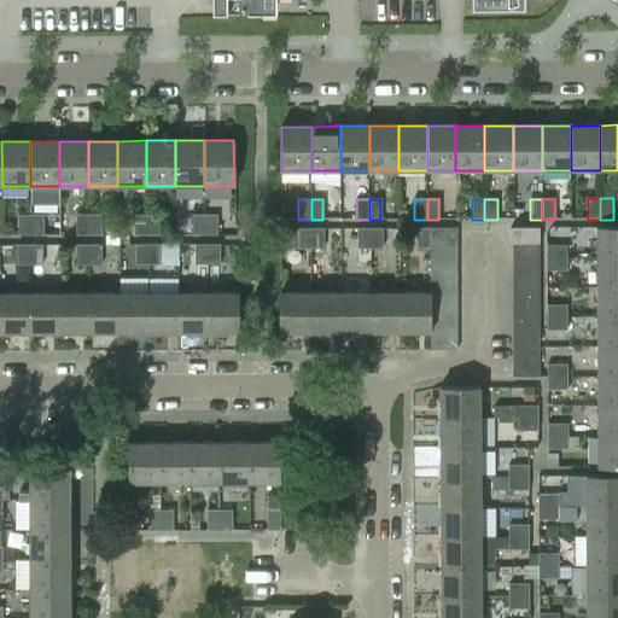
[(88,234),(88,215),(76,215),(76,234),(88,234)]
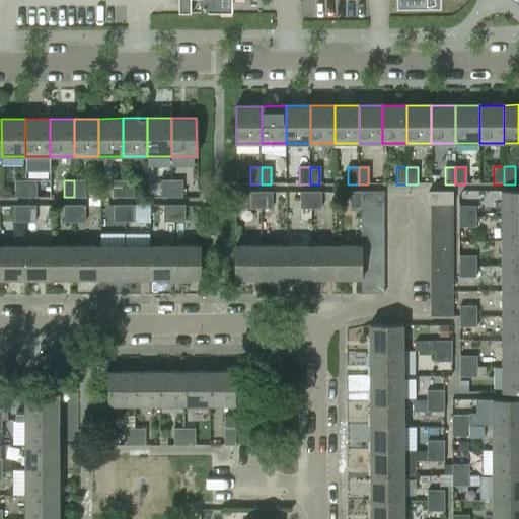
[(74,180),(74,197),(85,197),(85,180),(74,180)]
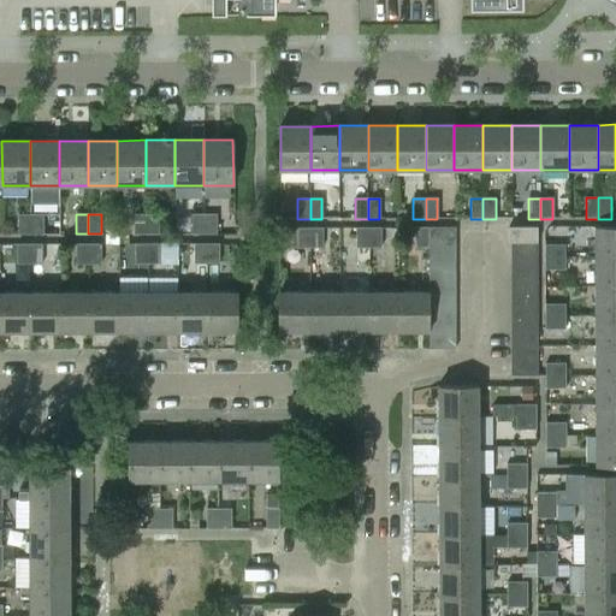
[(146,234),(146,214),(134,214),(134,234),(146,234)]
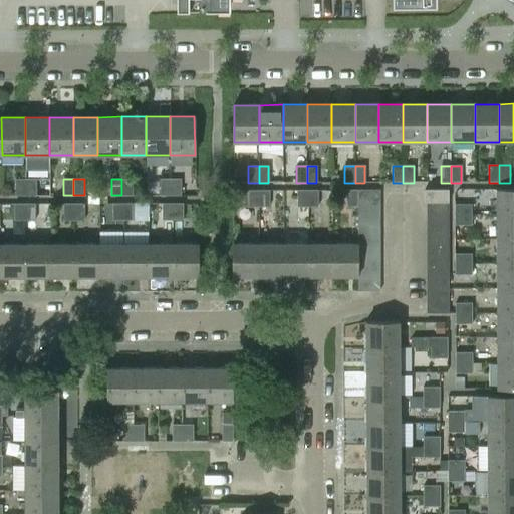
[(121,179),(121,195),(132,195),(132,179),(121,179)]
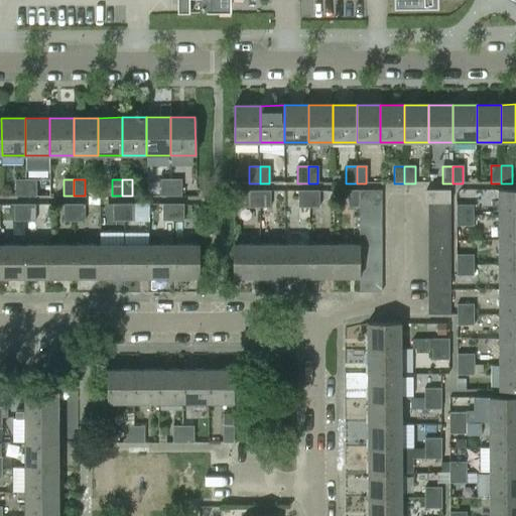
[(170,196),(170,179),(161,179),(161,196),(170,196)]
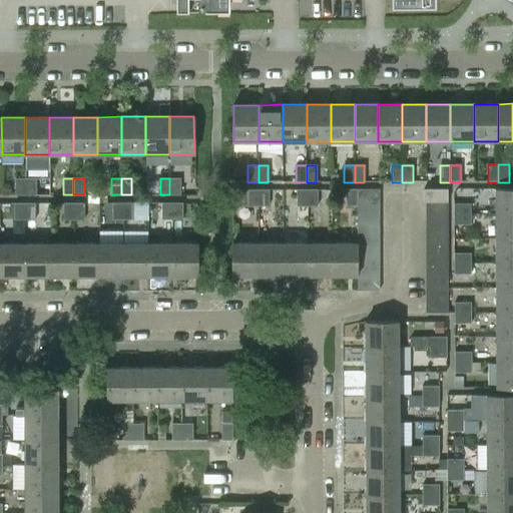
[(169,178),(169,194),(180,194),(180,178),(169,178)]
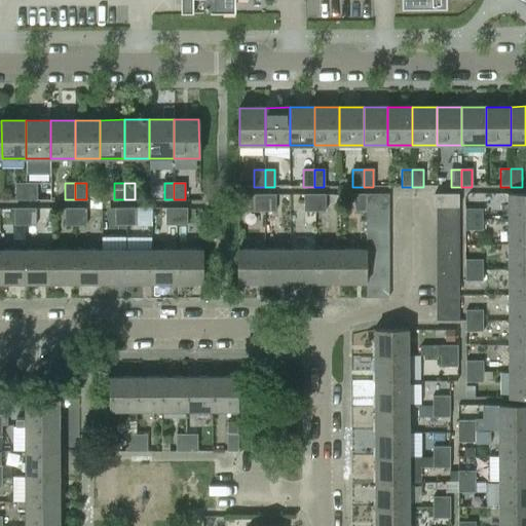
[(27,199),(27,184),(15,184),(15,199),(27,199)]
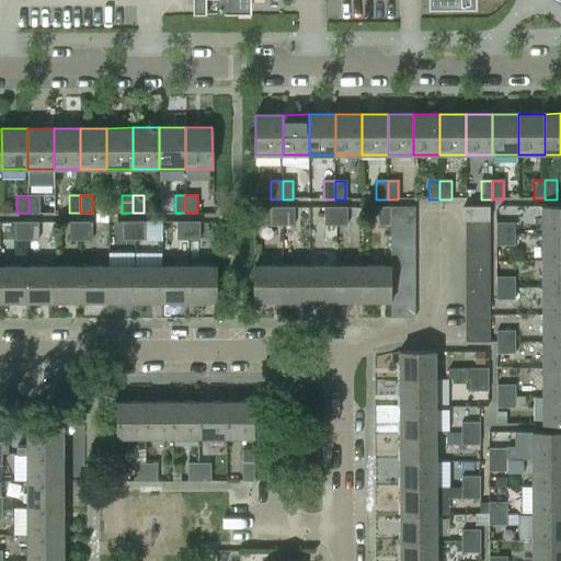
[(29,196),(29,213),(39,213),(39,196),(29,196)]
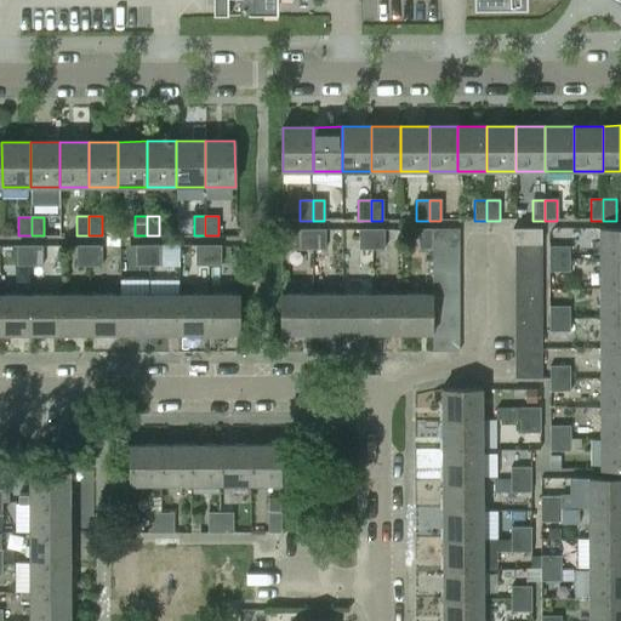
[(516,244),(542,244),(542,228),(512,228),(512,244),(516,244)]
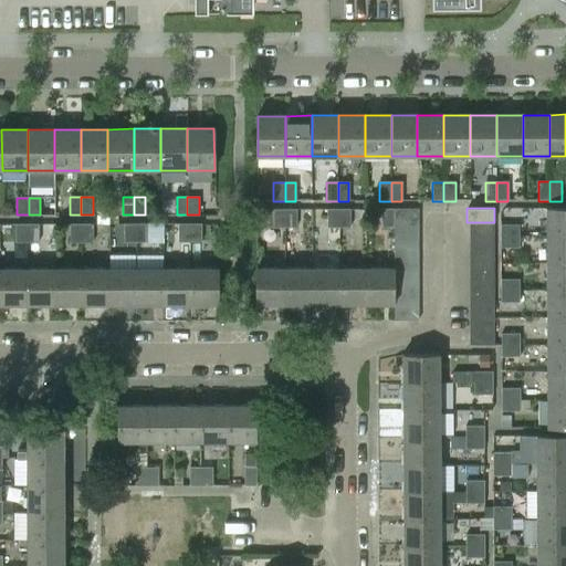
[(339,227),(339,209),(327,210),(328,227),(339,227)]
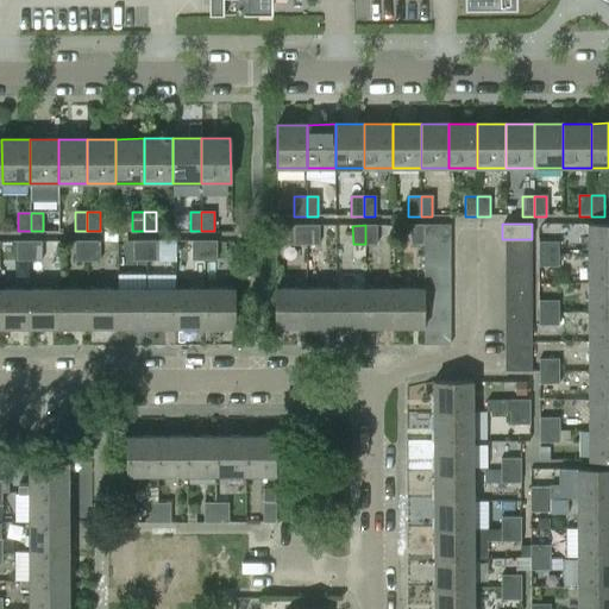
[(365,225),(365,244),(376,244),(376,225),(365,225)]
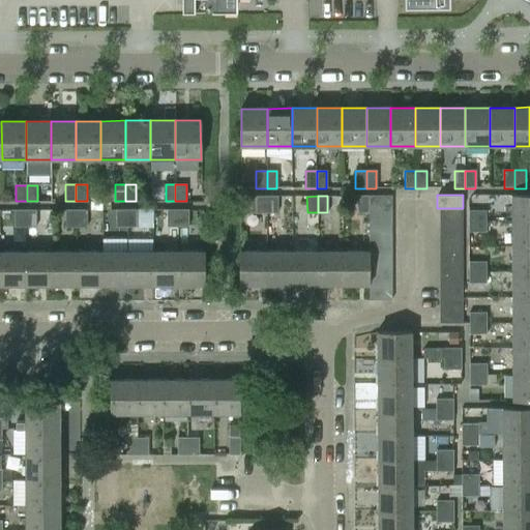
[(369,207),(369,196),(357,196),(357,212),(369,212),(369,207)]
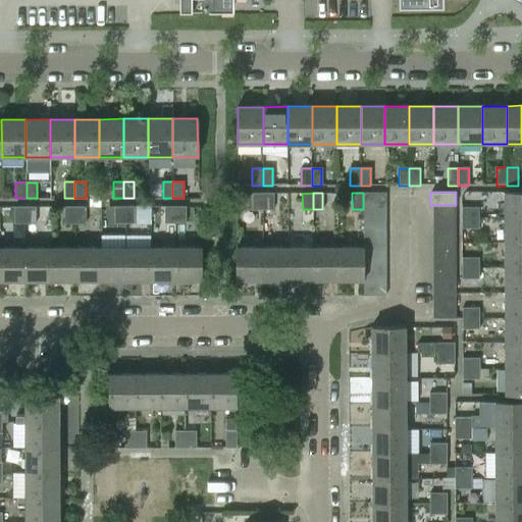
[(385,193),(363,193),(363,204),(385,204),(385,193)]
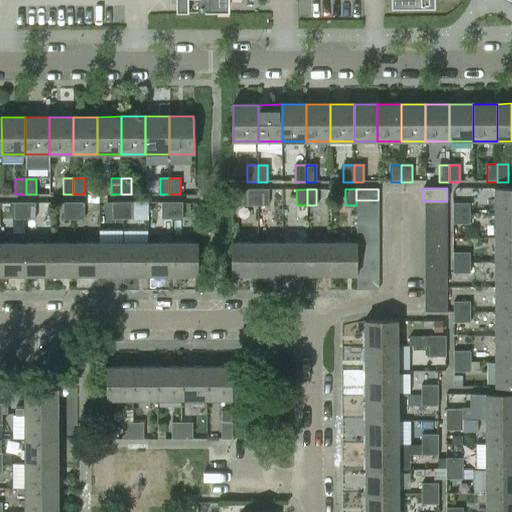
[(495,215),(511,214),(511,189),(494,189),(495,215)]
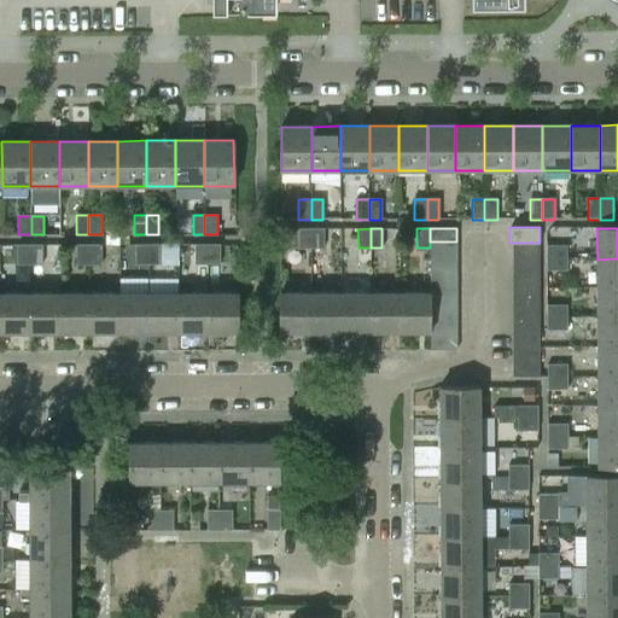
[(310,249),(310,229),(298,229),(299,249),(310,249)]
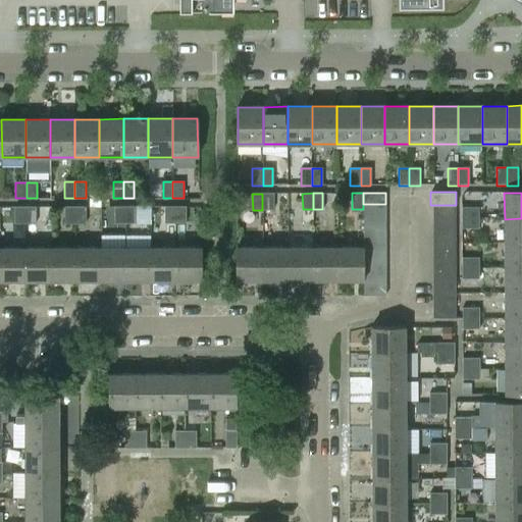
[(262,194),(262,210),(274,209),(273,194),(262,194)]
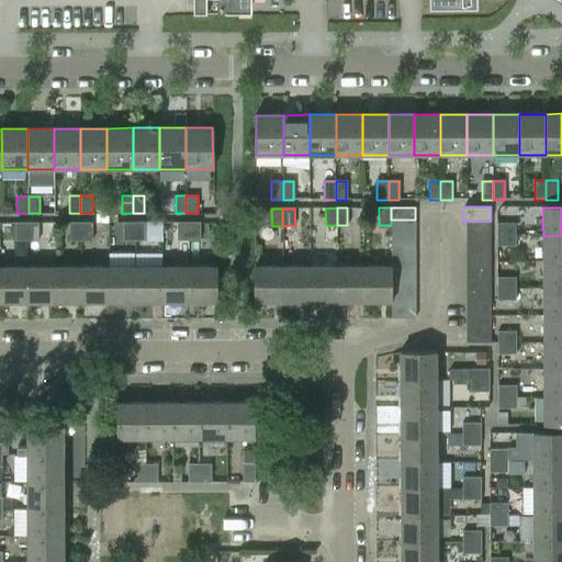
[(415,232),(415,220),(391,220),(391,225),(391,232),(415,232)]
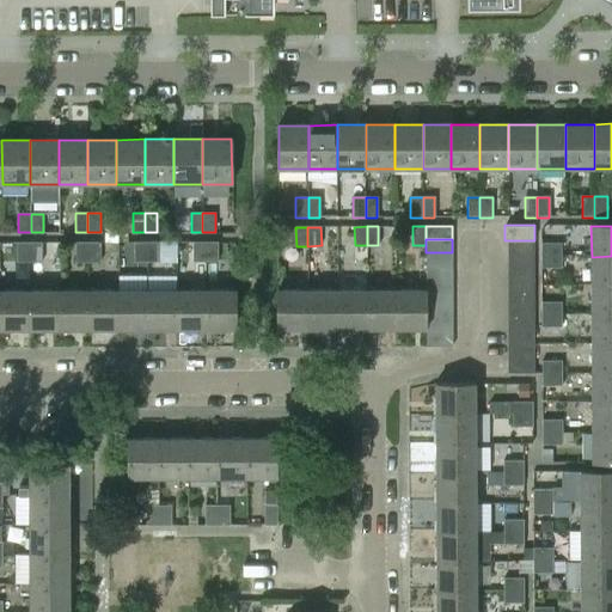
[(534,240),(508,240),(508,254),(534,254),(534,240)]
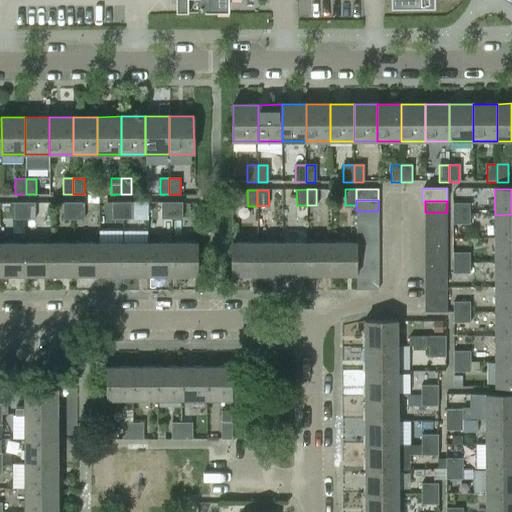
[(122,219),(122,202),(111,202),(111,219),(122,219)]
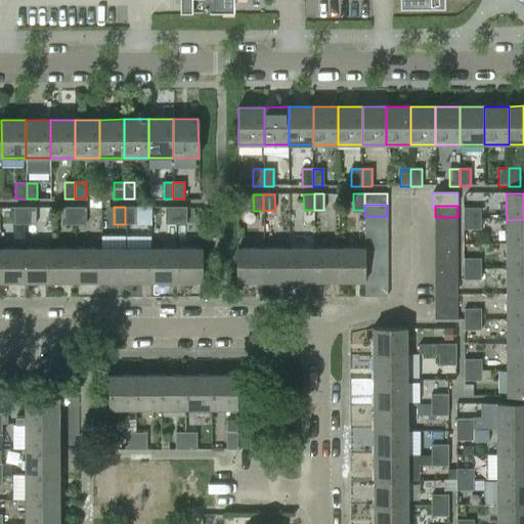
[(125,207),(125,224),(135,224),(135,207),(125,207)]
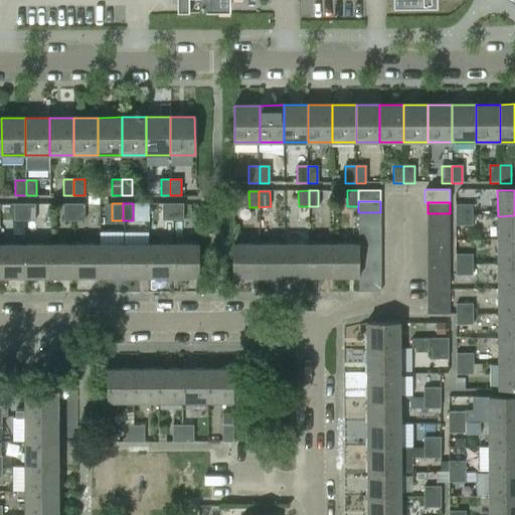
[(172,220),(172,203),(162,203),(162,220),(172,220)]
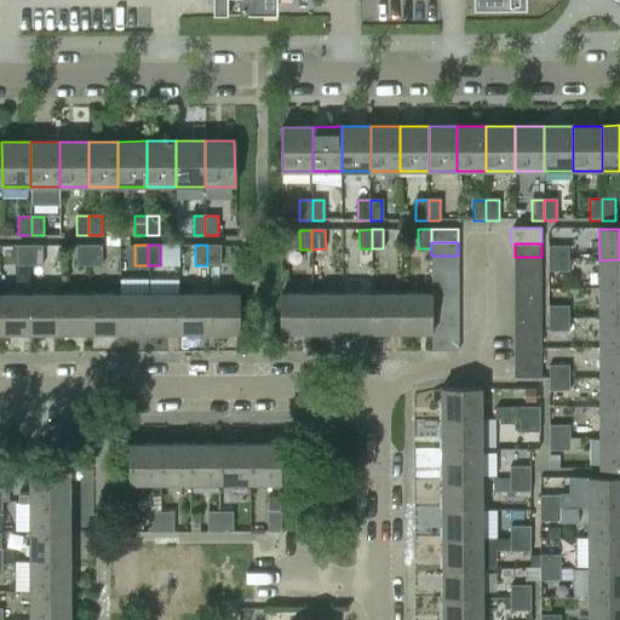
[(207,245),(207,265),(220,265),(220,245),(207,245)]
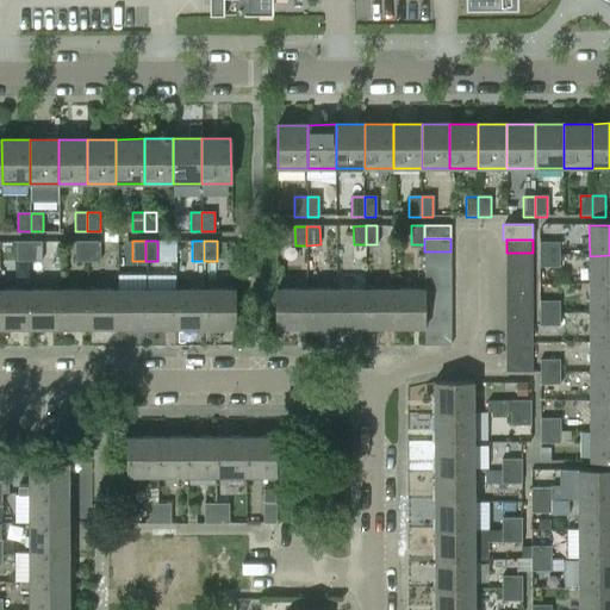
[(29,262),(29,242),(17,242),(17,261),(29,262)]
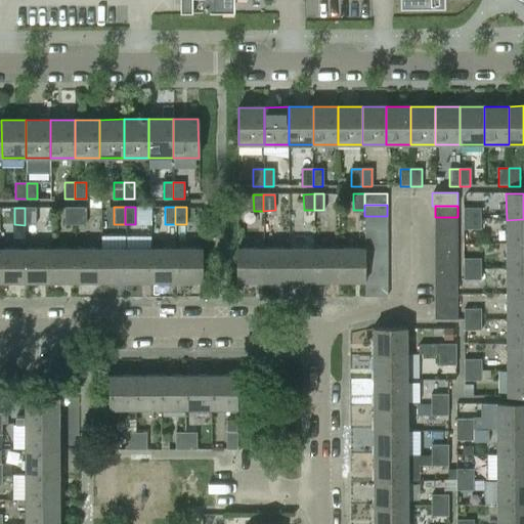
[(25,208),(25,225),(35,224),(35,208),(25,208)]
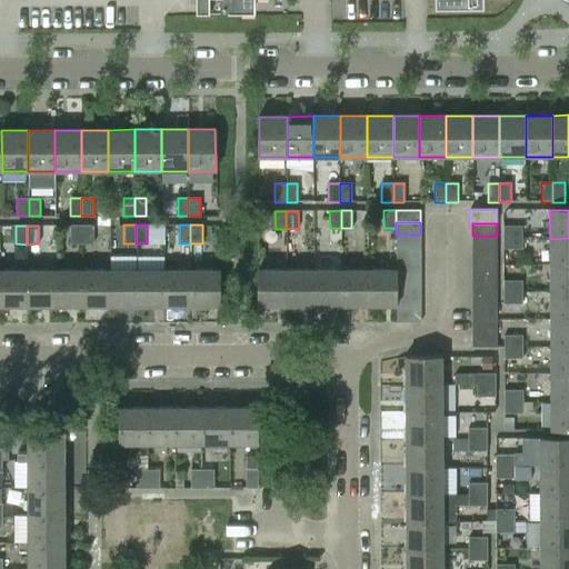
[(81,243),(81,226),(69,226),(69,243),(81,243)]
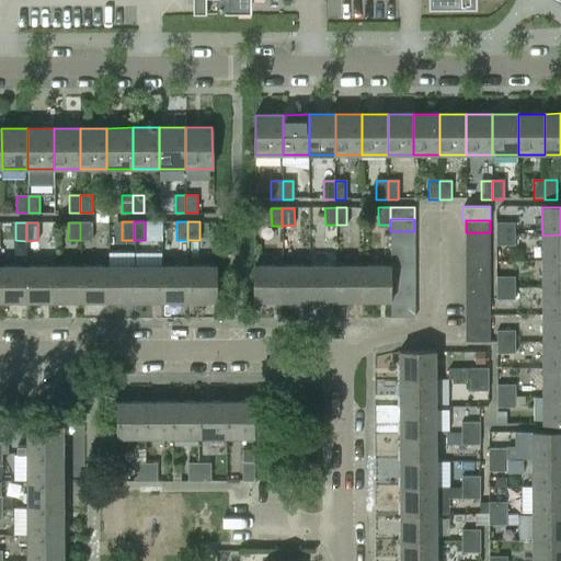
[(80,222),(80,240),(91,240),(91,222),(80,222)]
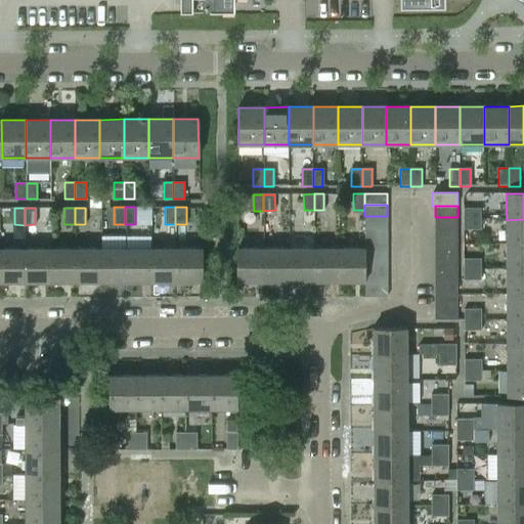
[(464,220),(480,220),(479,208),(464,209),(464,220)]
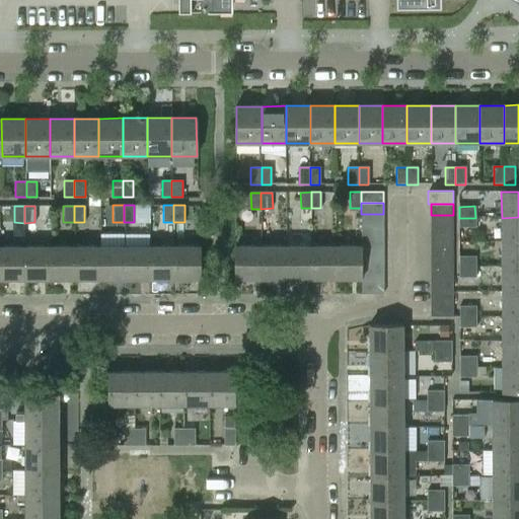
[(383,225),(383,214),(361,214),(361,225),(383,225)]
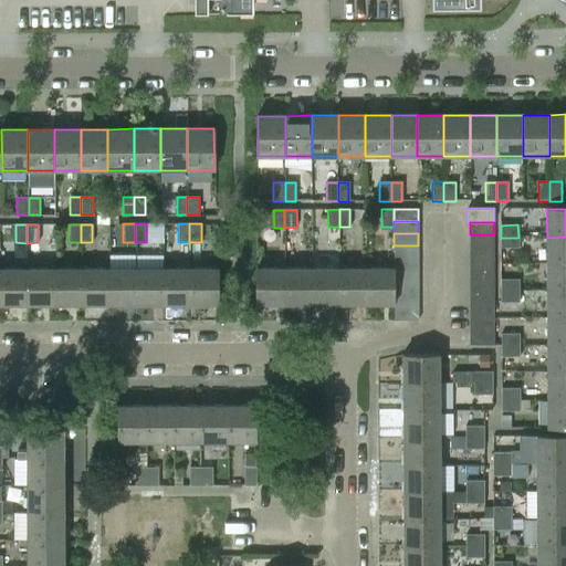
[(494,234),(470,234),(470,247),(494,247),(494,234)]
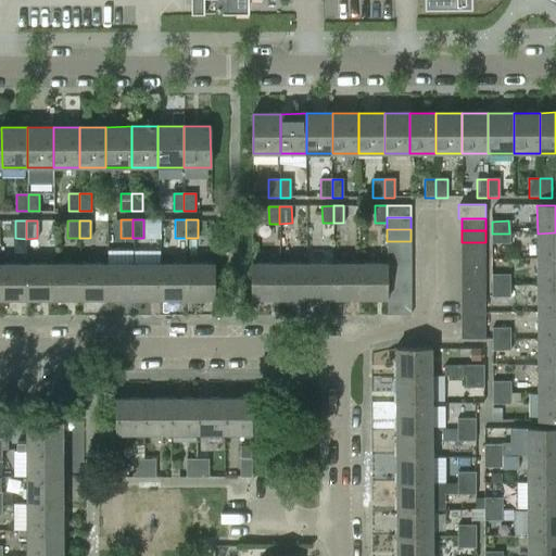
[(555,258),(555,232),(538,234),(538,260),(555,258)]
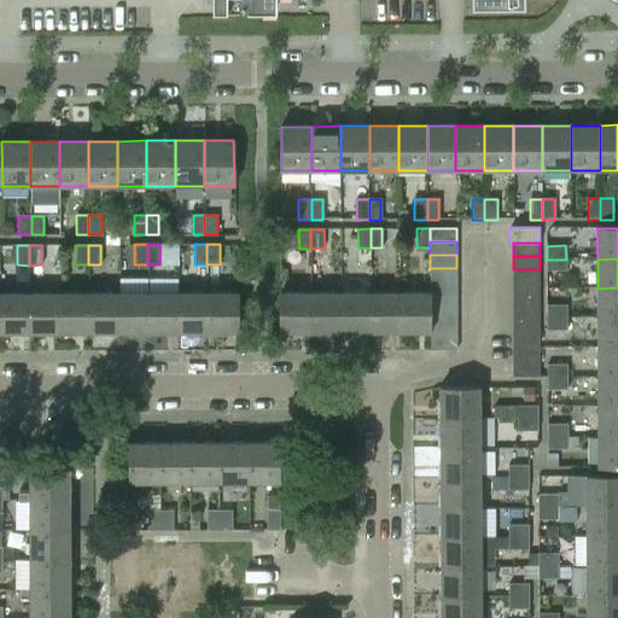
[(566,260),(547,260),(547,272),(566,272),(566,260)]
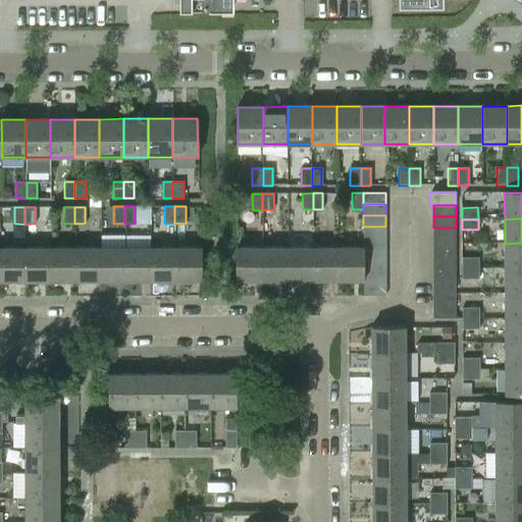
[(385,238),(385,226),(363,226),(363,238),(385,238)]
